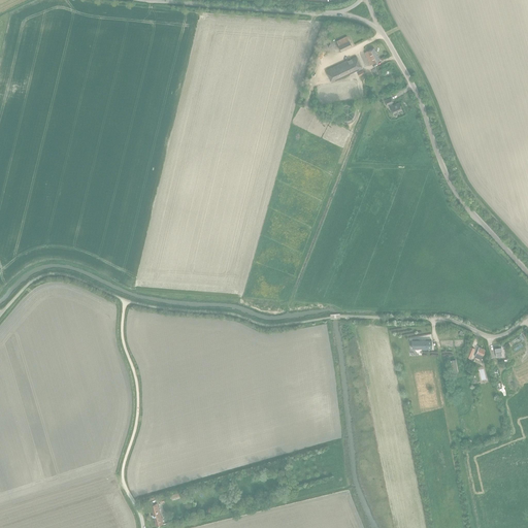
[(337,41),(339,45),(338,45),(341,52),(352,46),(347,37),(337,41)]
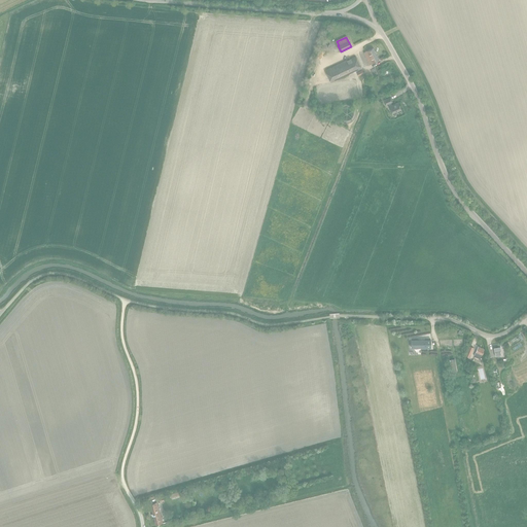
[(373,47),(363,53),(370,65),(379,60),(373,47)]
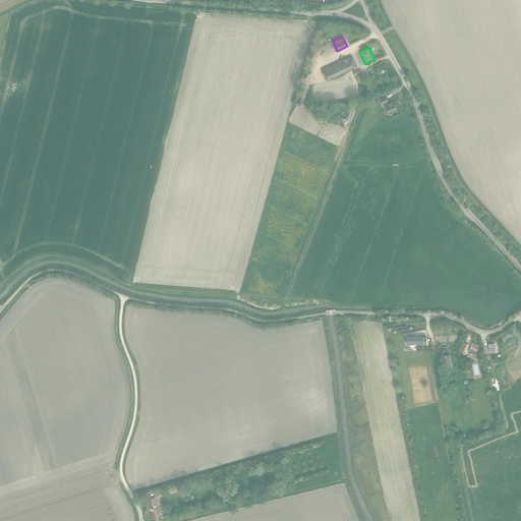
[(351,55),(322,70),(328,81),(357,67),(351,55)]
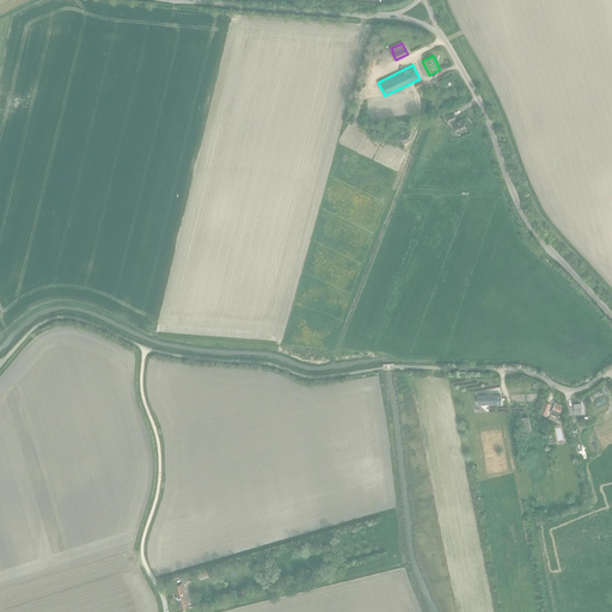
[(451,120),(457,133),(466,128),(463,118),(456,122),(453,118),(456,118),(453,112),(445,116),(447,122),(451,120)]
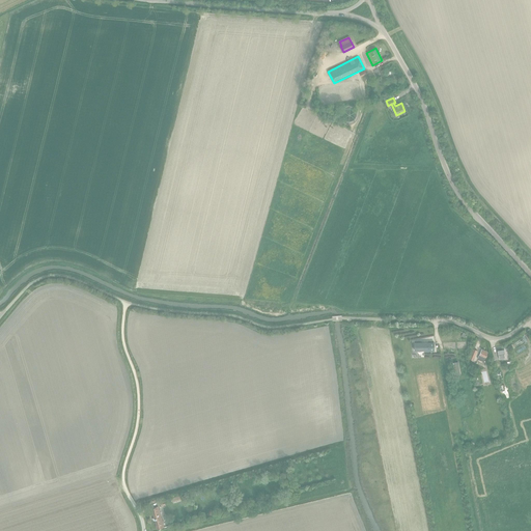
[(434,341),(417,342),(417,351),(434,350),(434,341)]
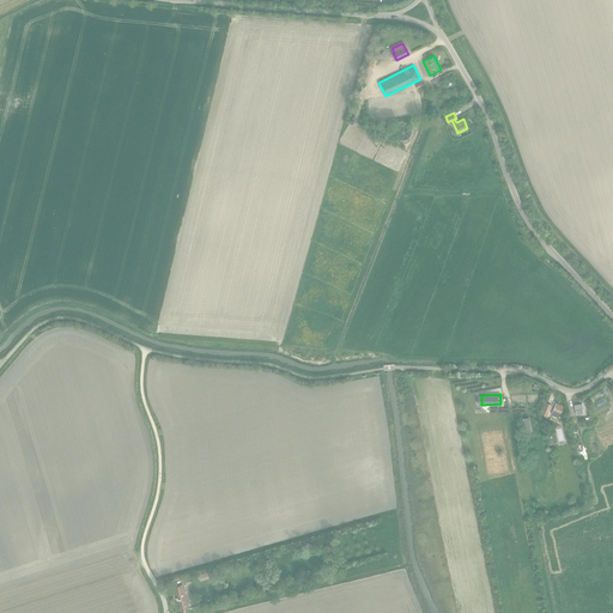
[(558,417),(558,416),(563,406),(556,404),(553,410),(551,414),(558,417)]
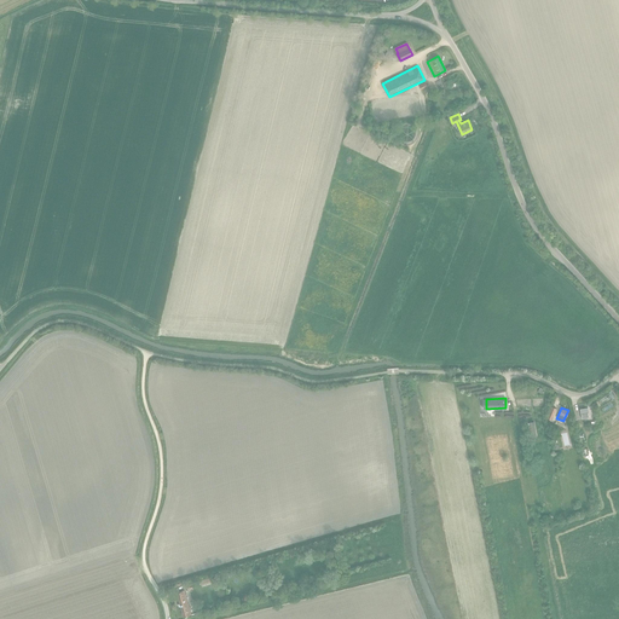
[(265,561),(253,566),(255,573),(262,570),(264,574),(268,573),(265,561)]
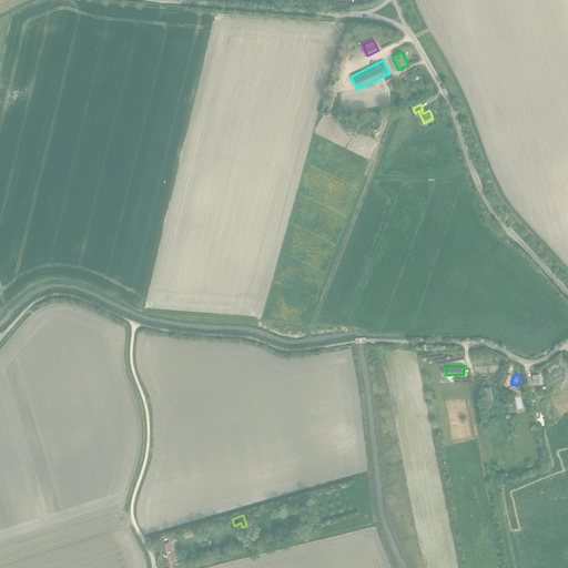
[(174,563),(175,561),(174,559),(173,559),(168,541),(162,544),(169,566),(174,564),(174,563)]
